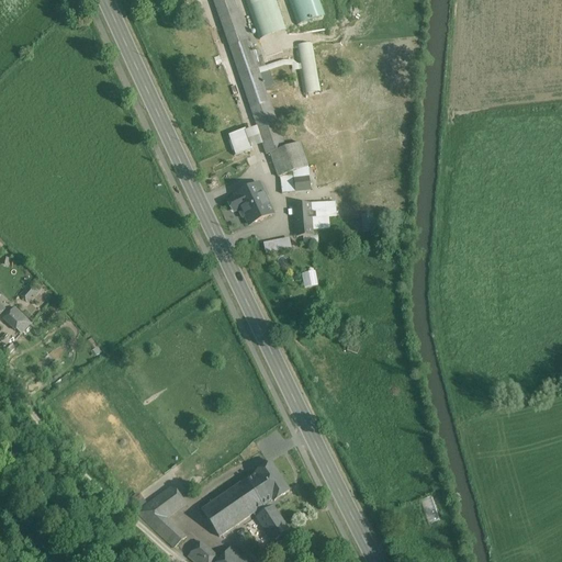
[(248,40),(234,0),(213,0),(229,46),(248,40)]
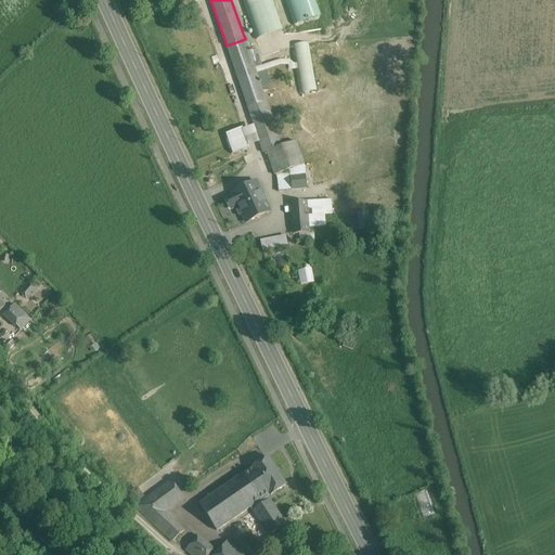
[(243,0),(254,39),(281,33),(272,0),(243,0)]
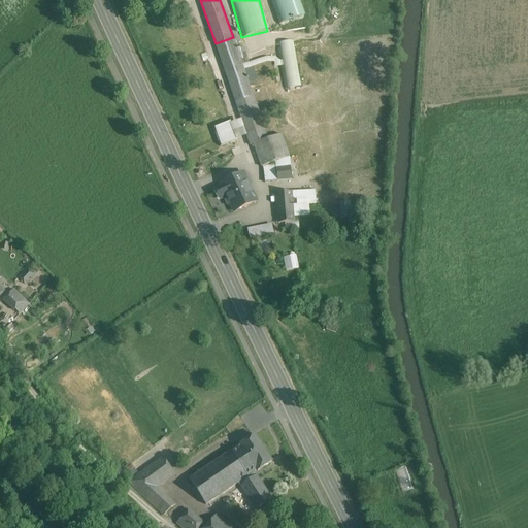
[(244,69),(233,37),(216,43),(235,102),(253,96),(249,83),(244,69)]
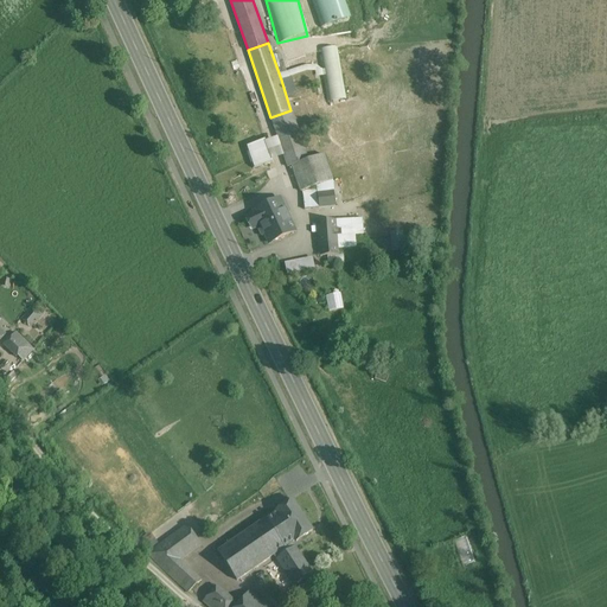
[(337,48),(319,51),(327,100),(346,96),(337,48)]
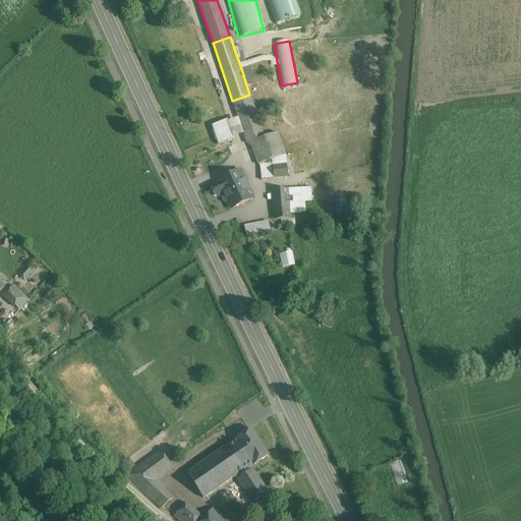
[(249,65),(241,68),(245,81),(254,78),(249,65)]
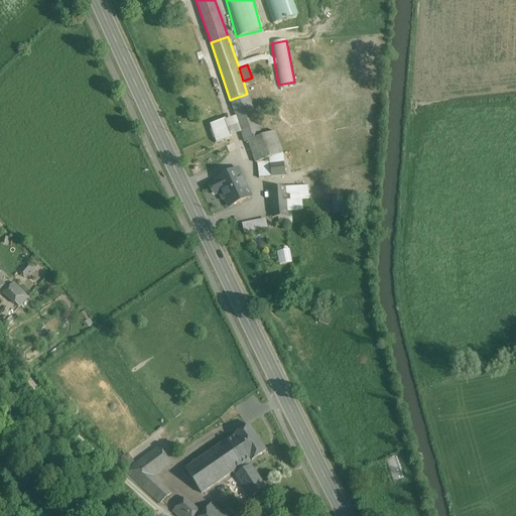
[(247,94),(230,100),(245,142),(248,141),(262,136),(247,94)]
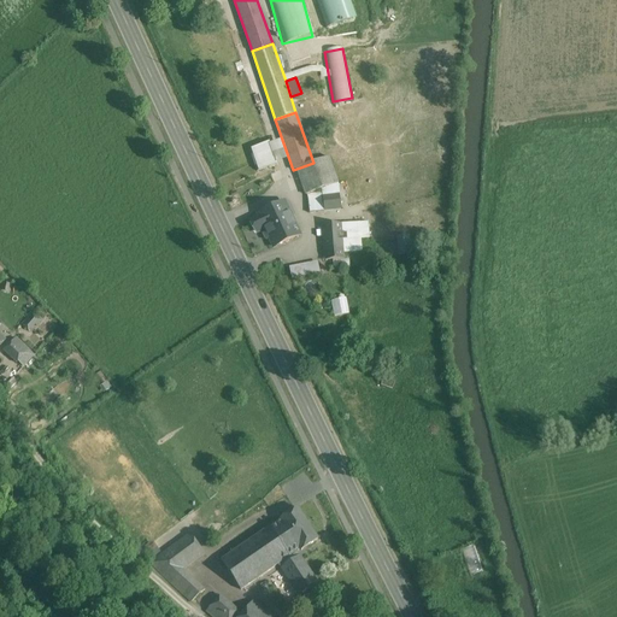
[(276,164),(268,141),(250,147),(257,171),(276,164)]
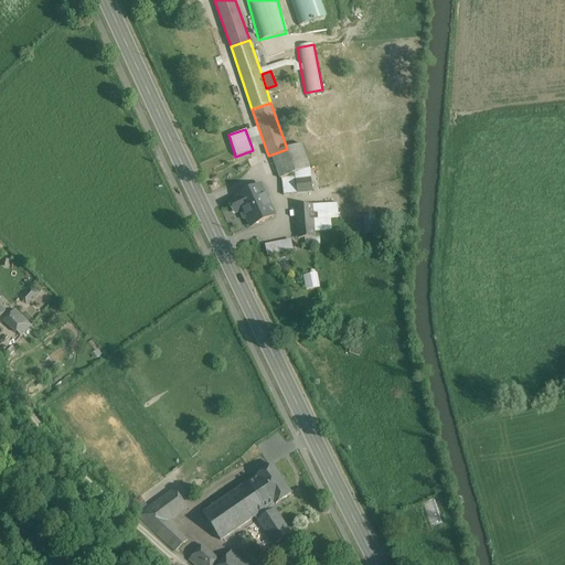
[(287,149),(272,155),(280,179),(296,173),(310,169),(301,144),(287,149)]
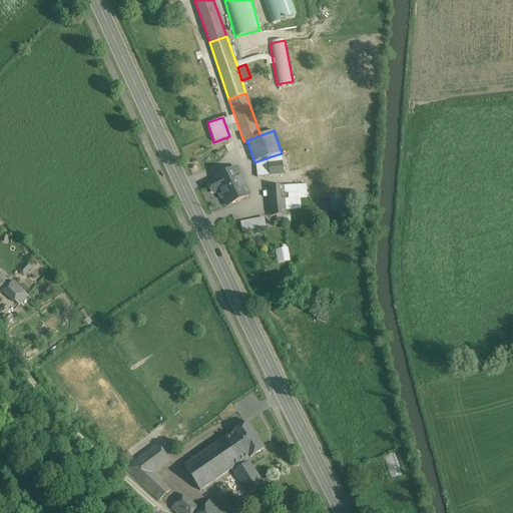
[(232,142),(226,144),(229,151),(234,148),(232,142)]
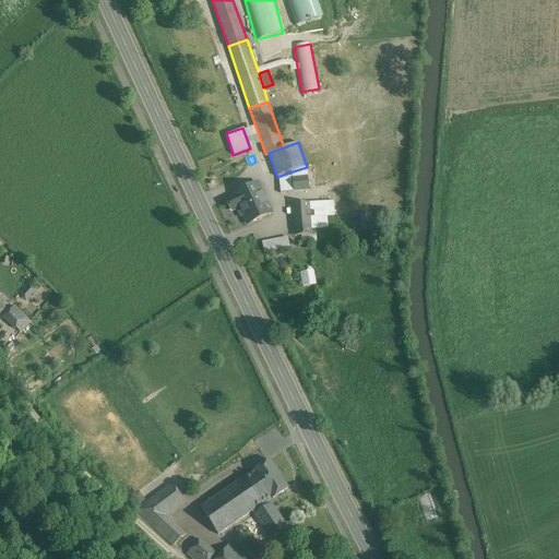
[(308,177),(307,167),(293,171),(293,175),(294,178),(308,177)]
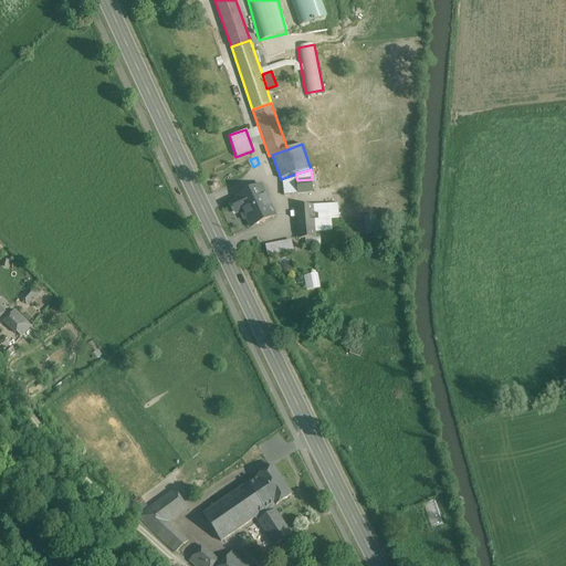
[(312,179),(297,180),(296,177),(282,179),(284,196),(313,192),(312,179)]
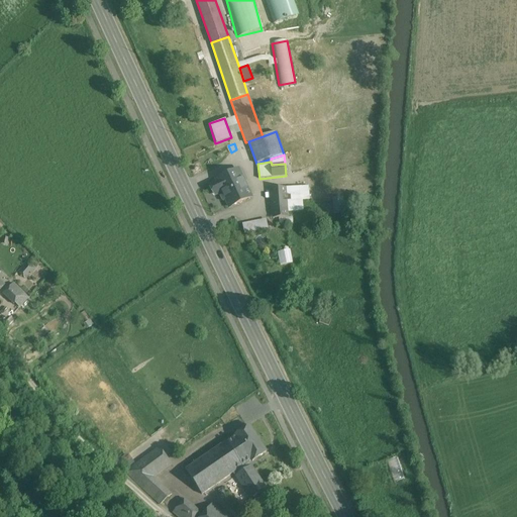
[(238,170),(216,180),(217,181),(211,184),(210,186),(214,194),(217,195),(222,192),(229,207),(251,197),(244,182),(246,181),(243,175),(241,176),(238,170)]
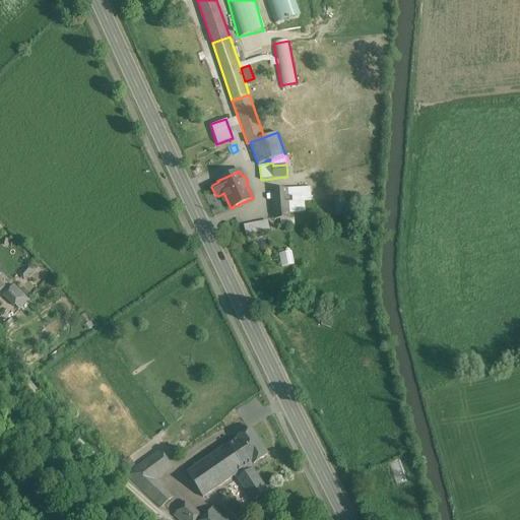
[(310,187),(272,190),(273,210),(274,219),(280,219),(290,218),(289,212),(305,211),(304,200),(311,200),(310,187)]
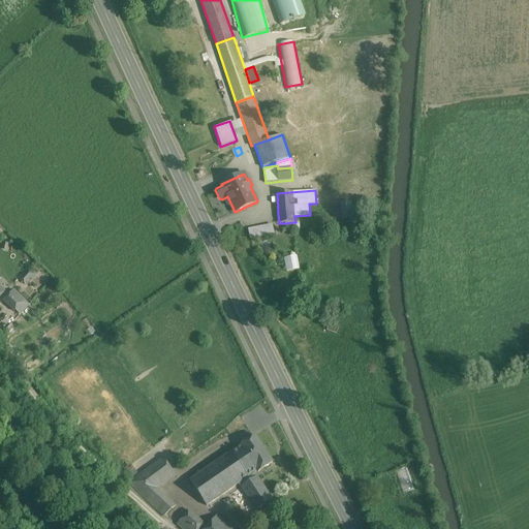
[(350,201),(341,203),(342,212),(351,212),(350,201)]
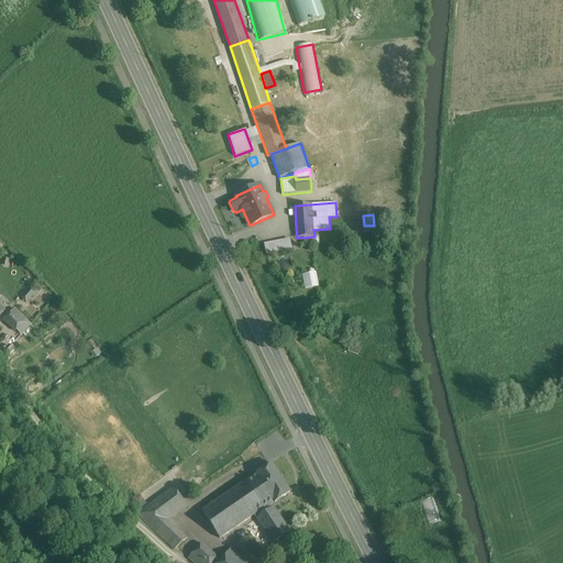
[(290,239),(264,244),(266,255),(293,250),(290,239)]
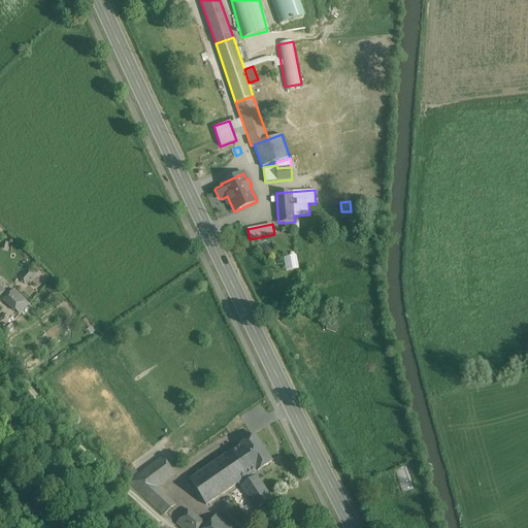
[(285,257),(287,270),(298,268),(296,255),(285,257)]
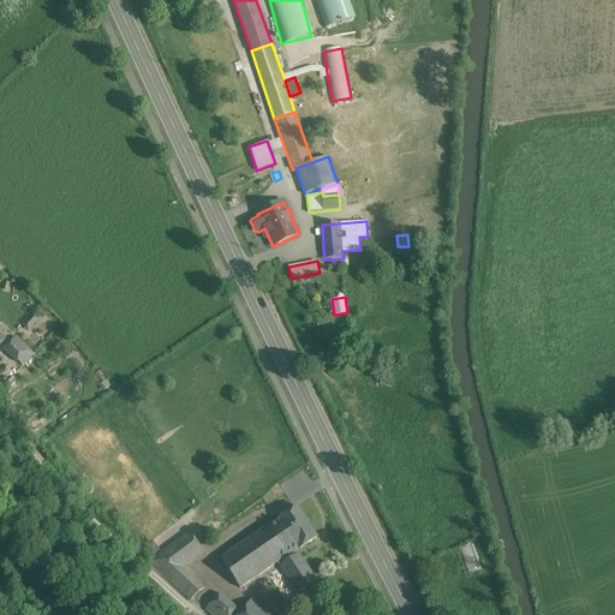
[(16,335),(13,339),(25,351),(29,348),(16,335)]
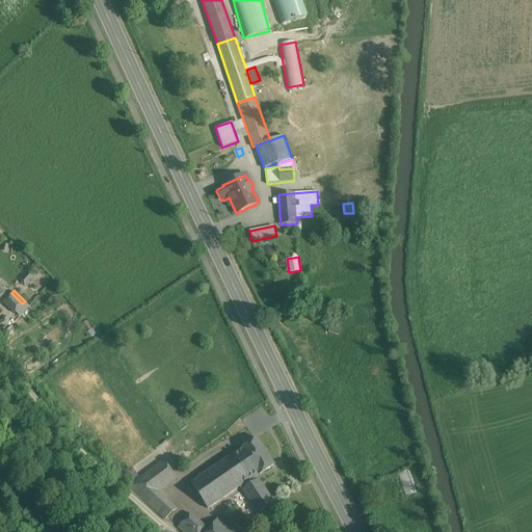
[(3,300),(15,312),(22,303),(11,293),(3,300)]
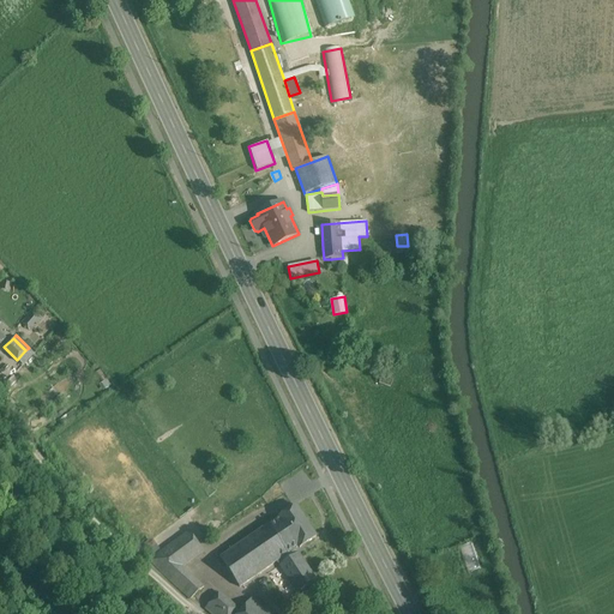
[(317,535),(296,504),(278,516),(298,546),(299,547),(317,535)]
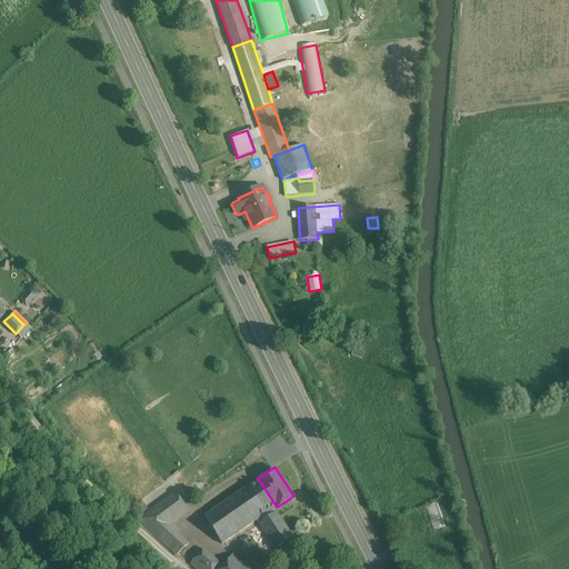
[(258,478),(203,513),(221,541),(276,506),(258,478)]
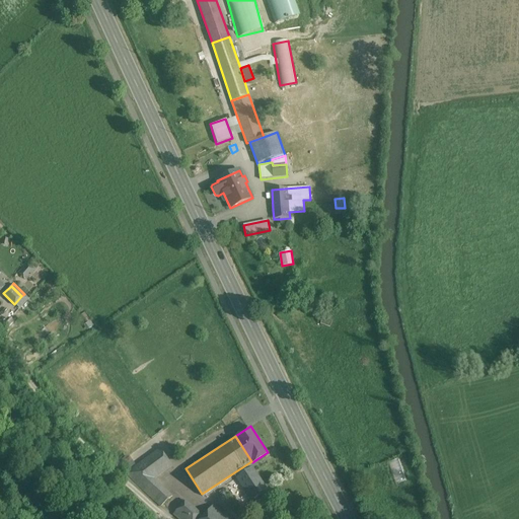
[(174,491),(156,472),(174,460),(162,444),(128,466),(162,501),(174,491)]
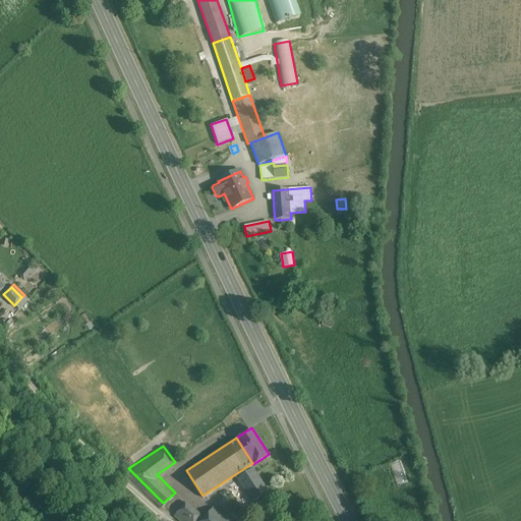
[(390,462),(397,483),(407,480),(400,459),(390,462)]
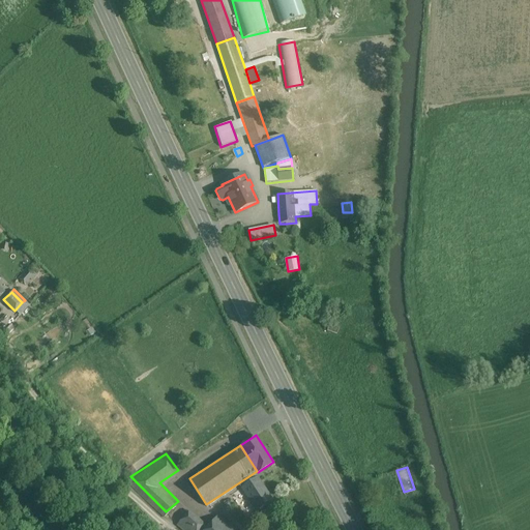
[(273,499),(258,475),(241,487),(257,509),(273,499)]
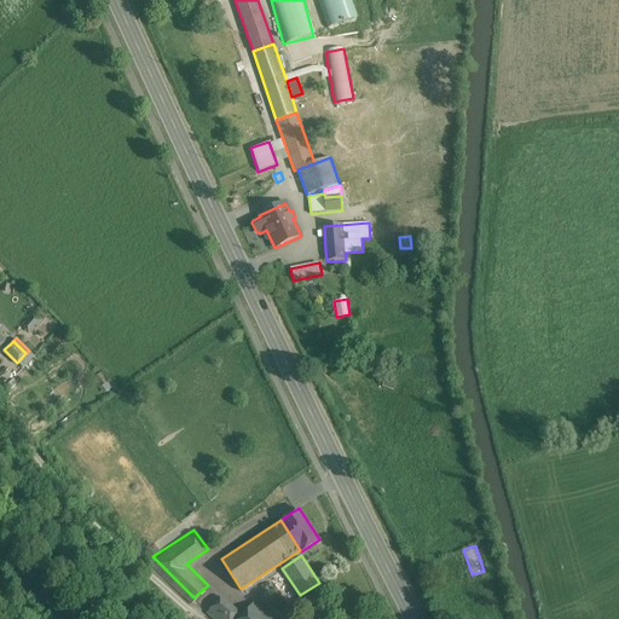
[(221,593),(207,608),(218,618),(231,618),(239,611),(221,593)]
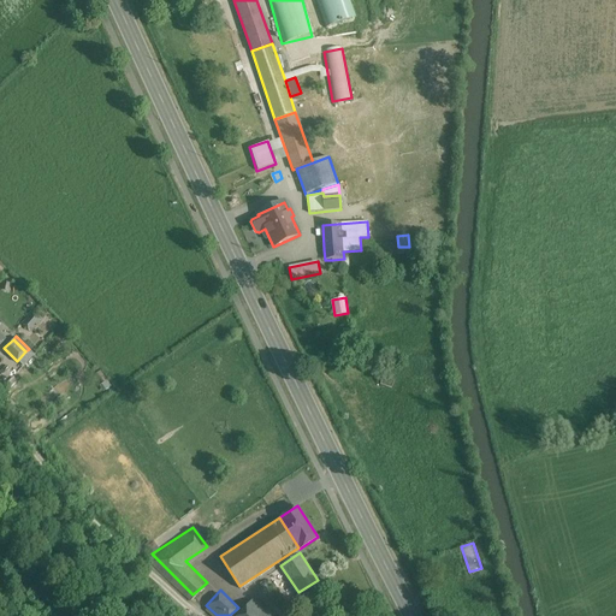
[(277,615),(254,596),(234,615),(277,615)]
